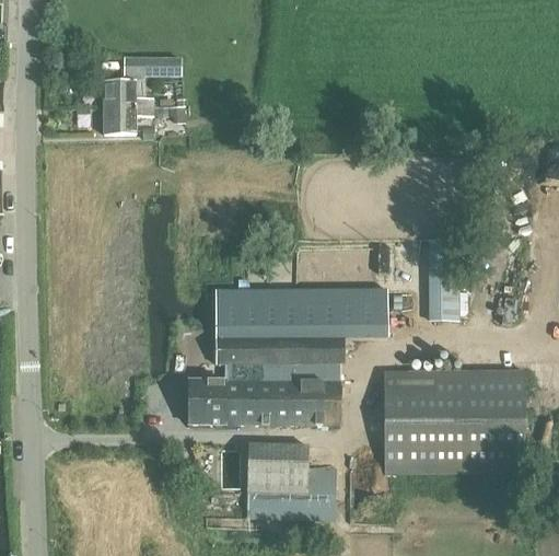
[(124,56),(124,73),(181,74),(181,57),(124,56)]
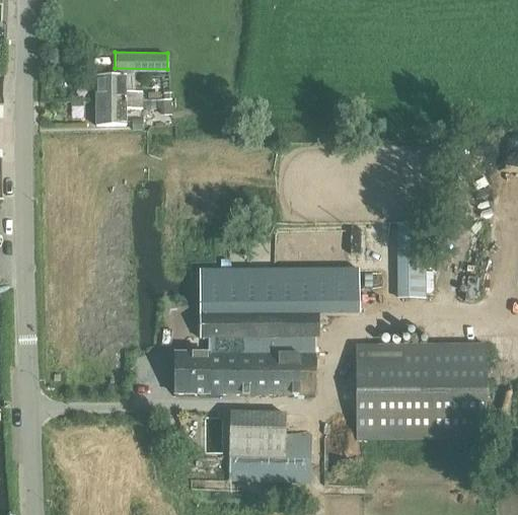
[(95,74),(95,98),(141,97),(141,79),(129,80),(129,90),(125,90),(125,74),(95,74)]
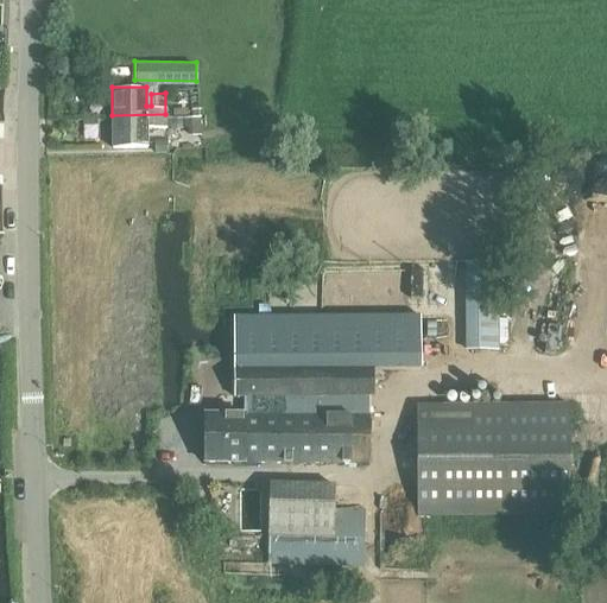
[(165,114),(112,115),(113,144),(147,144),(146,125),(151,125),(165,124),(165,114)]
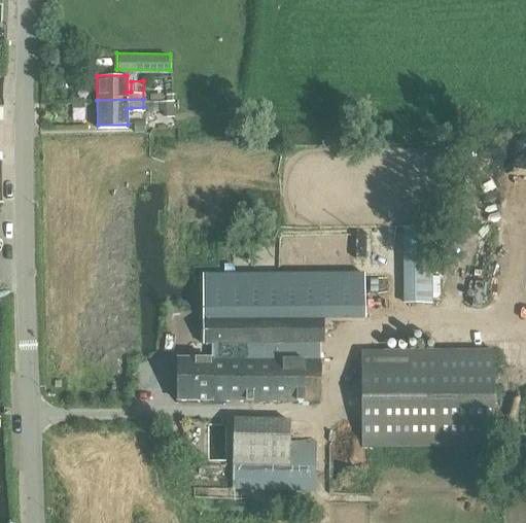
[(172,99),(159,100),(159,107),(162,107),(163,114),(173,114),(172,99)]
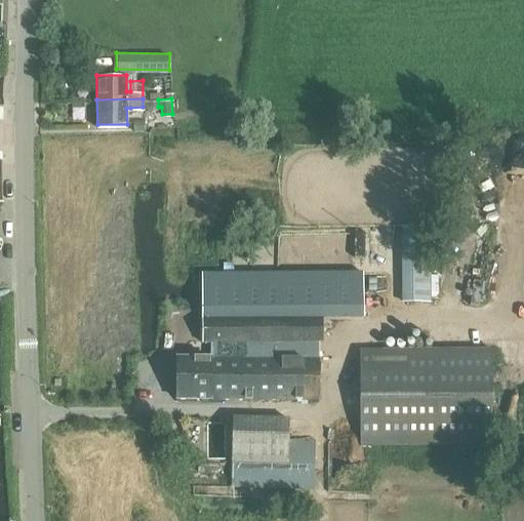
[(143,117),(132,117),(132,128),(143,128),(143,117)]
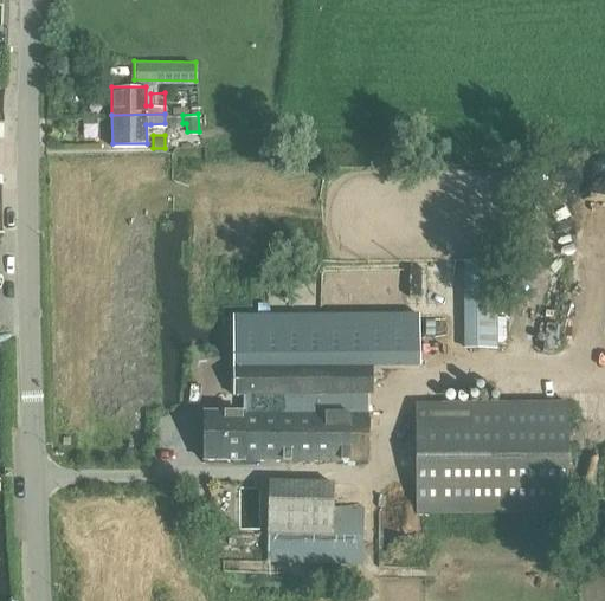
[(468,259),(469,341),(499,341),(499,259),(468,259)]
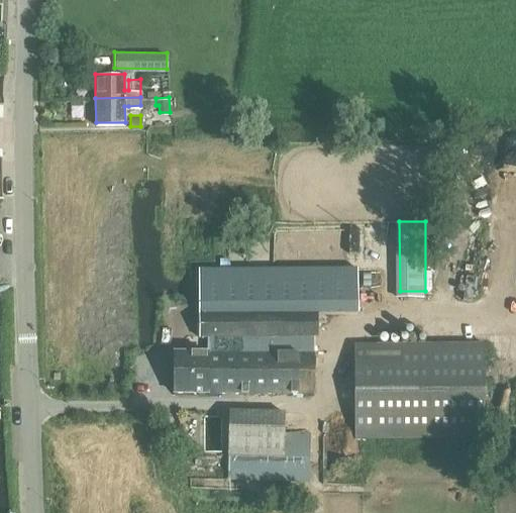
[(354,307),(354,269),(193,269),(193,307),(197,307),(196,331),(208,331),(314,331),(317,331),(318,307),(354,307)]
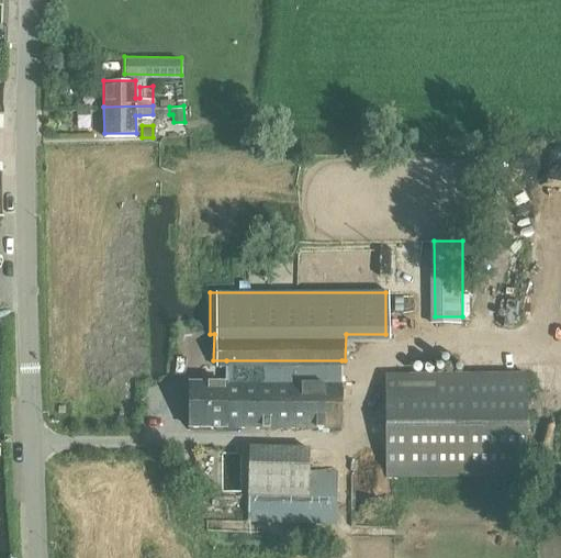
[(225,380),(189,379),(189,424),(225,424),(341,424),(341,360),(226,360),(225,380)]
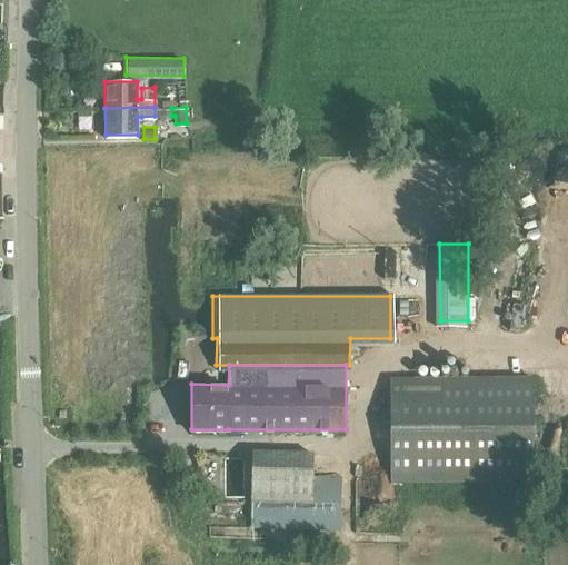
[(390,376),(390,478),(534,477),(534,375),(390,376)]
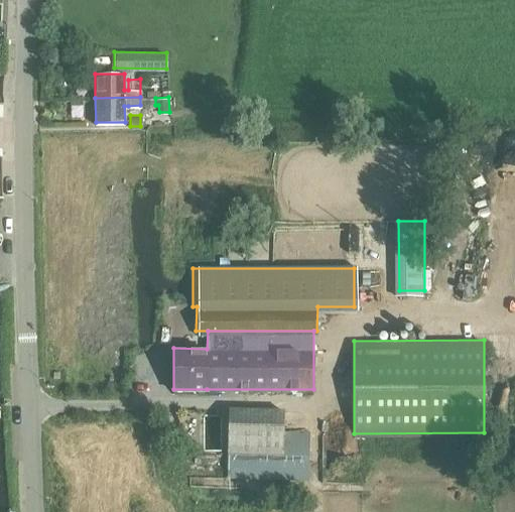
[(227,473),(308,475),(309,429),(284,428),(284,408),(229,407),(228,452),(227,473)]
